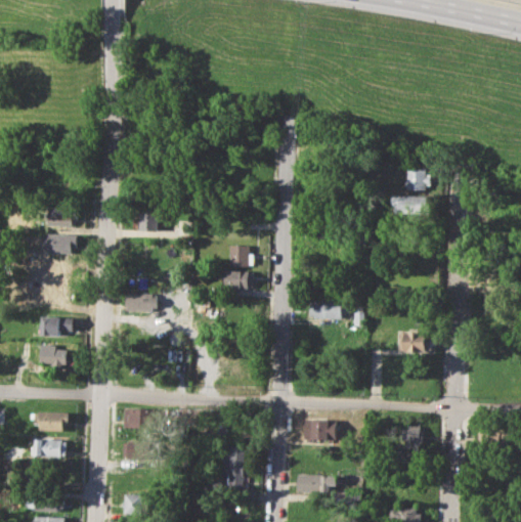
[(406,170),(426,170),(426,175),(432,175),(432,186),(426,186),(426,191),(406,190),(406,170)]
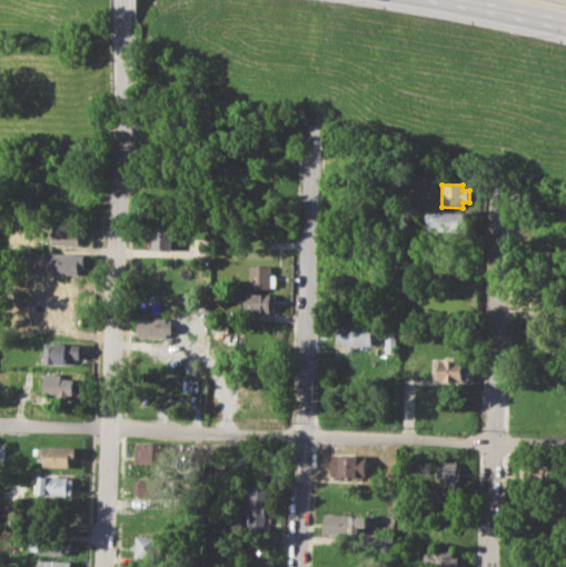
[(53,198),(85,200),(85,218),(53,217),(53,198)]
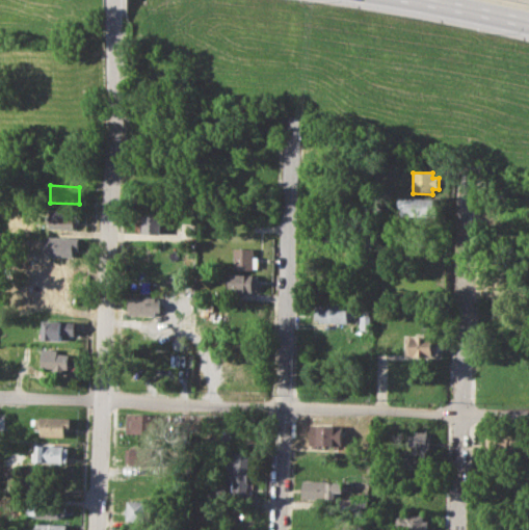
[(399,201),(435,202),(435,219),(398,218),(399,201)]
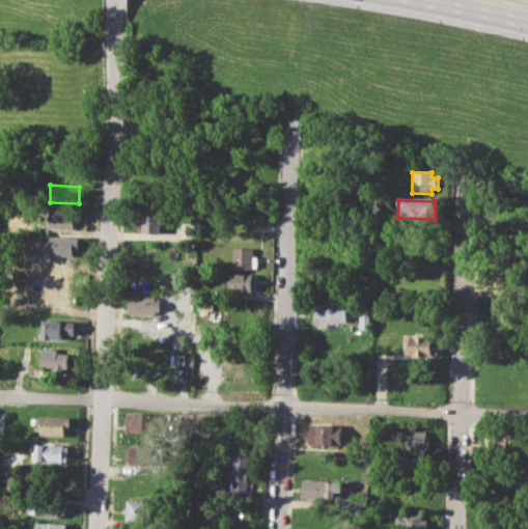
[(48,211),(78,213),(78,222),(73,221),(73,230),(48,229),(48,211)]
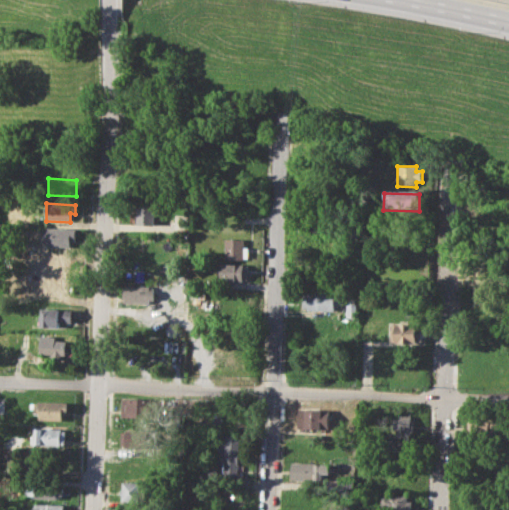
[(137,208),(155,208),(155,225),(137,225),(137,208)]
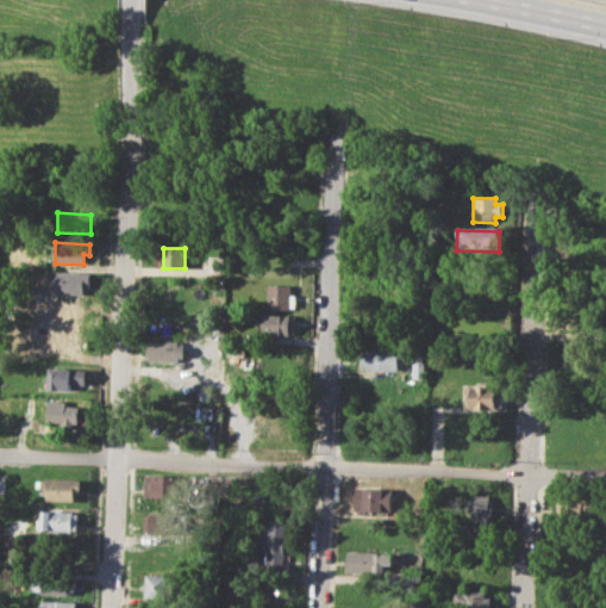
[(354,277),(355,255),(399,256),(399,278),(354,277)]
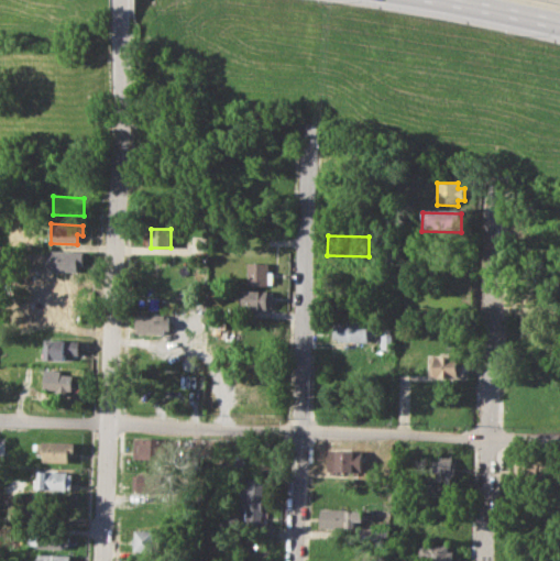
[(50,252),(81,254),(81,267),(74,267),(74,273),(48,271),(50,252)]
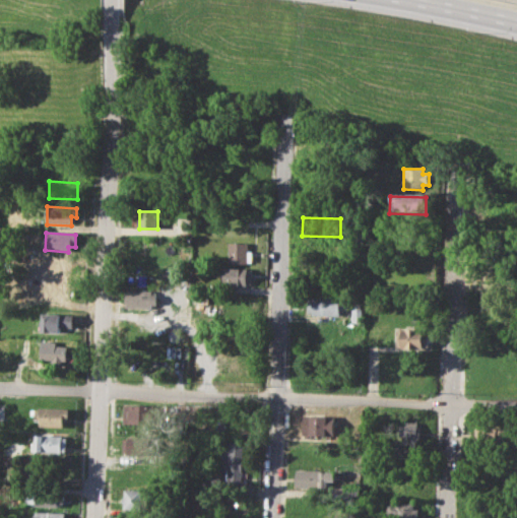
[(227,243),(248,243),(248,253),(253,253),(253,265),(227,264),(227,243)]
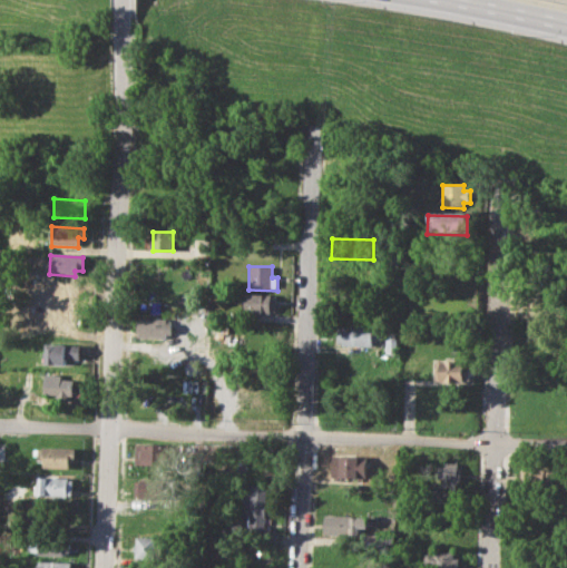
[(245,295),(276,296),(276,314),(244,313),(245,295)]
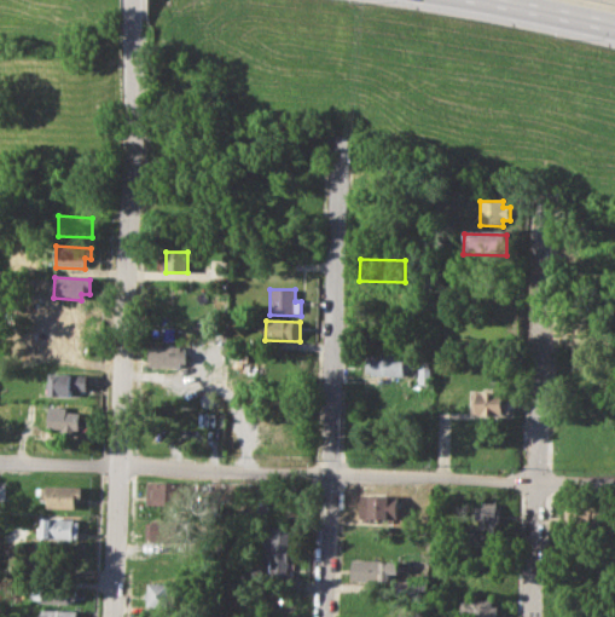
[(148,350),(187,351),(187,364),(180,364),(180,369),(146,368),(148,350)]
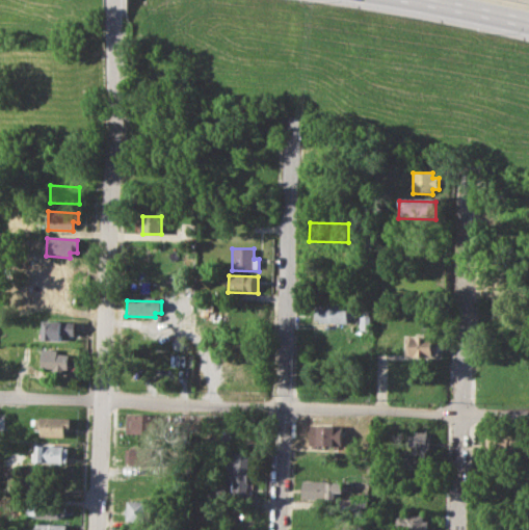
[(313,305),(354,306),(354,319),(347,319),(346,324),(319,324),(319,320),(313,320),(313,305)]
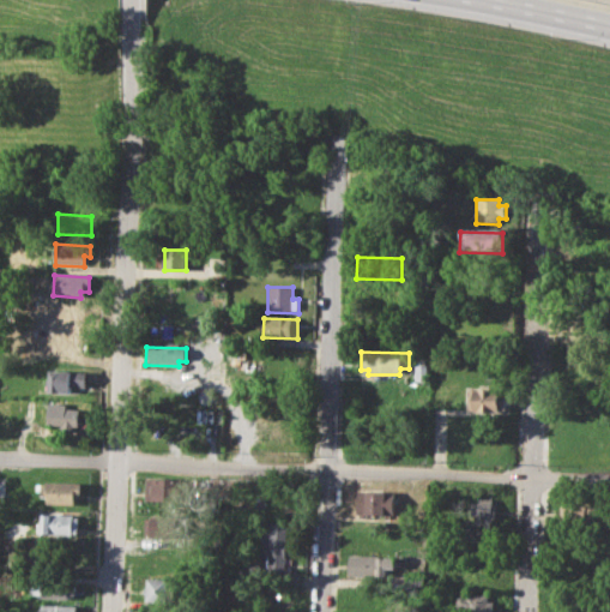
[(46,372),(84,375),(83,390),(68,389),(68,396),(44,395),(46,372)]
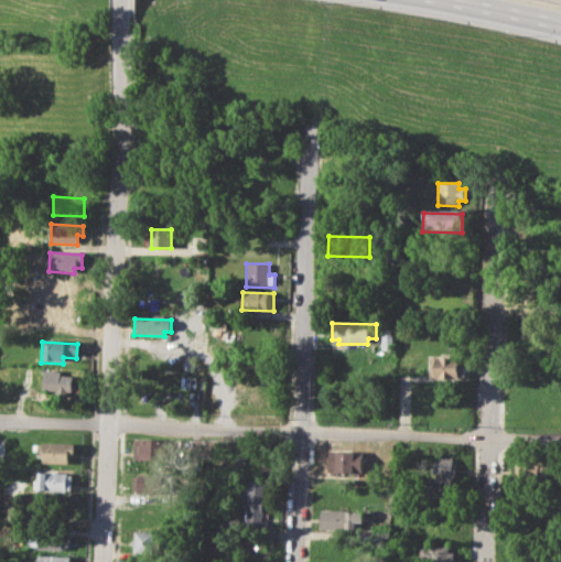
[(428,358),(457,359),(457,365),(465,366),(464,377),(457,376),(457,380),(427,379),(428,358)]
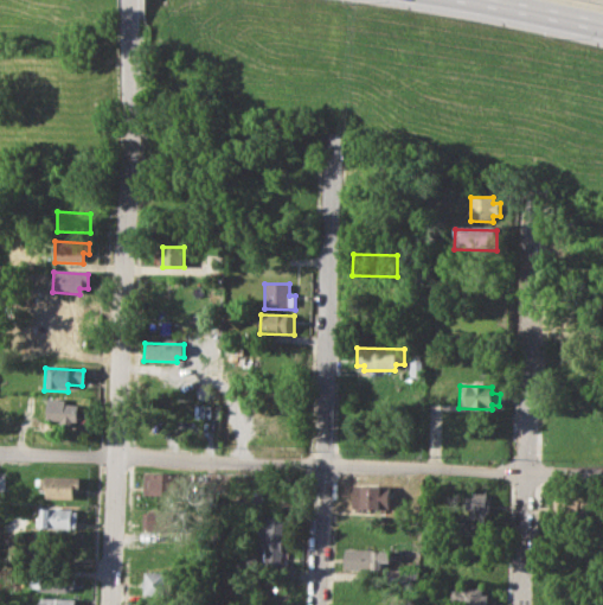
[(555,389),(592,392),(592,408),(555,407),(555,389)]
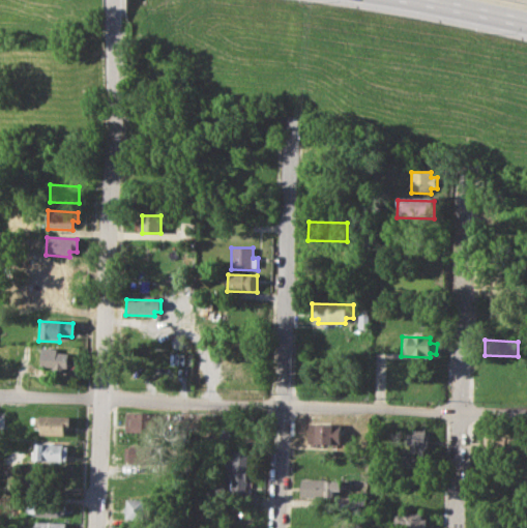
[(37,349),(56,350),(56,354),(66,355),(66,370),(61,369),(61,374),(51,374),(51,369),(36,368),(37,349)]
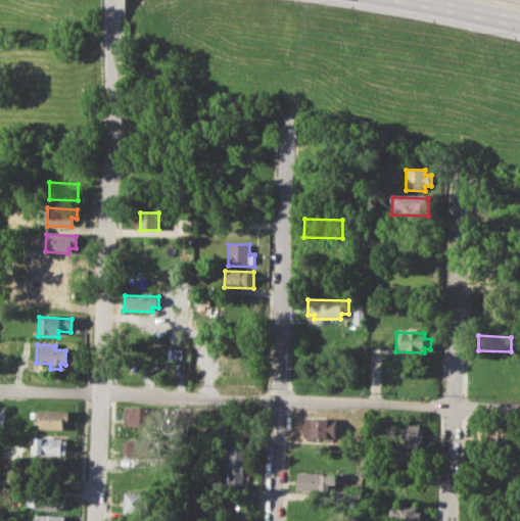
[(123,408),(157,409),(156,428),(122,427),(123,408)]
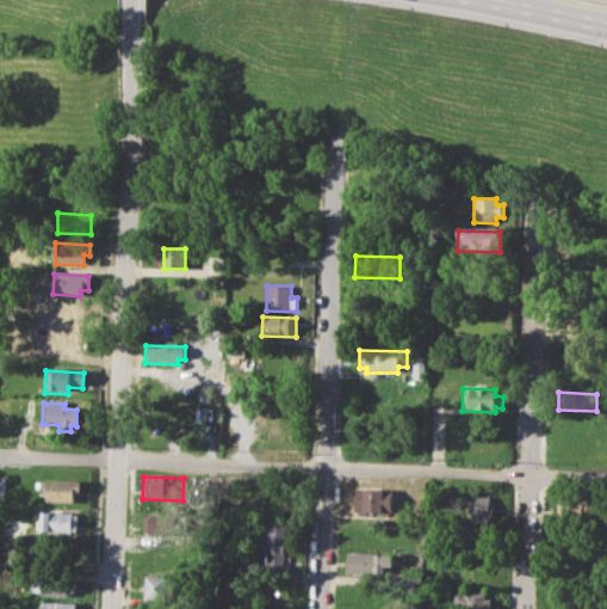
[(32,481),(79,484),(79,494),(72,493),(72,503),(44,502),(44,496),(38,496),(38,491),(32,491),(32,481)]
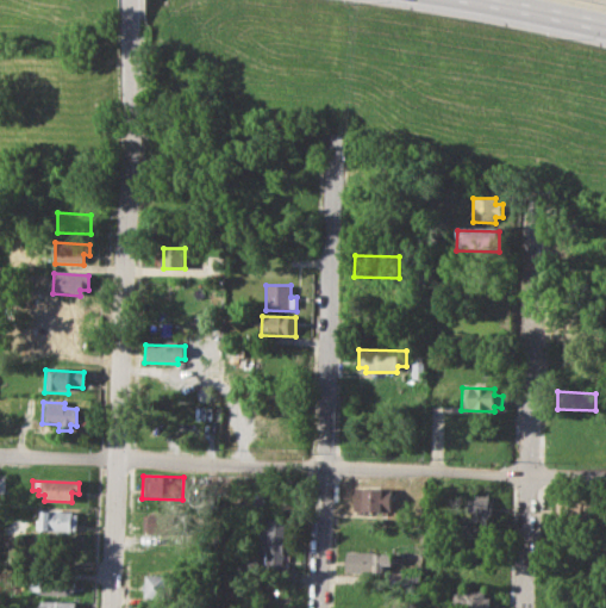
[(353,489),(392,491),(391,515),(351,513),(353,489)]
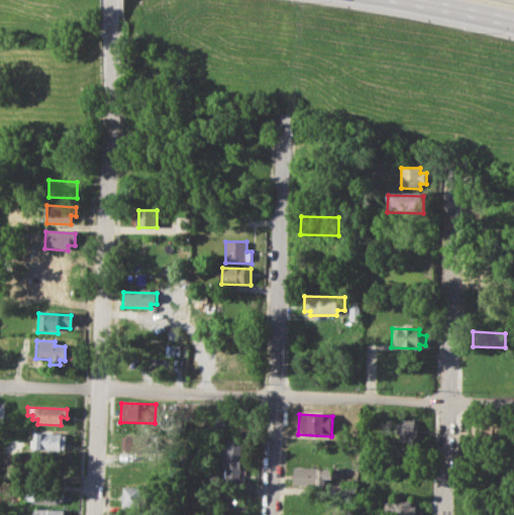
[(385,420),(415,421),(414,437),(384,436),(385,420)]
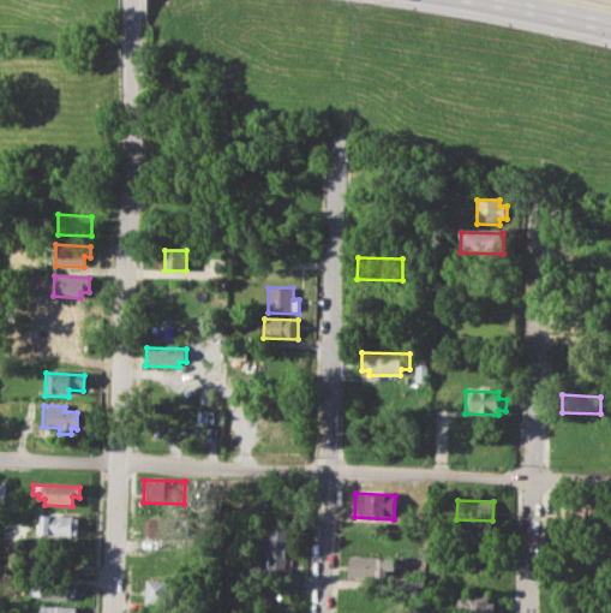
[(39,516),(76,518),(76,537),(37,535),(39,516)]
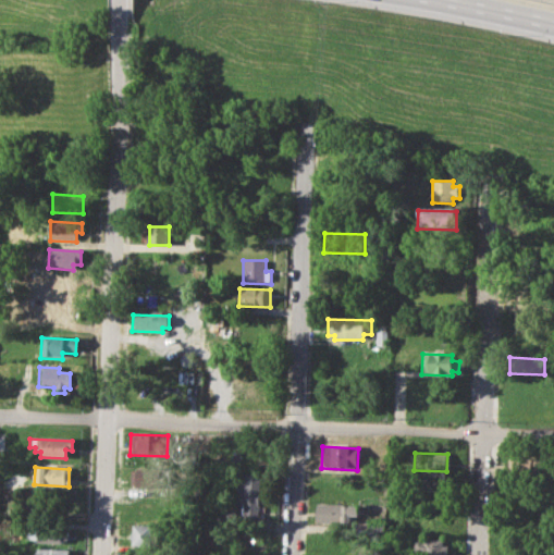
[(130,469),(167,470),(165,489),(130,489),(130,469)]
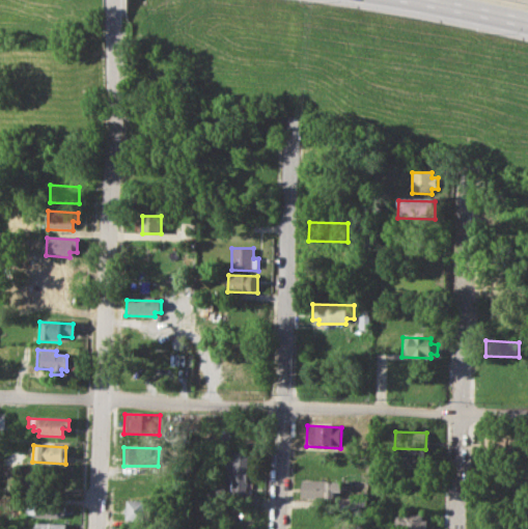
[(223,453),(245,454),(244,497),(222,497),(223,453)]
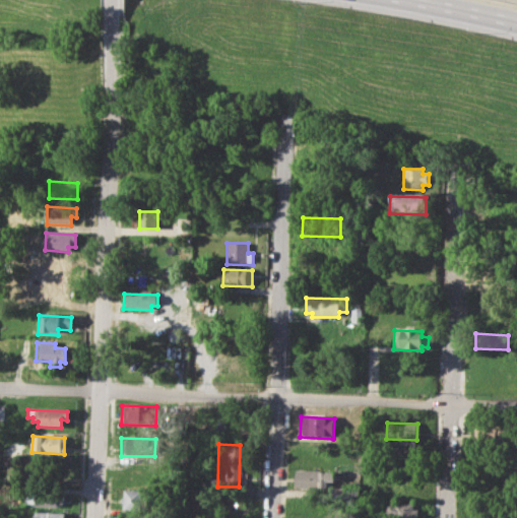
[(296,471),(336,472),(335,482),(328,482),(328,491),(295,490),(296,471)]
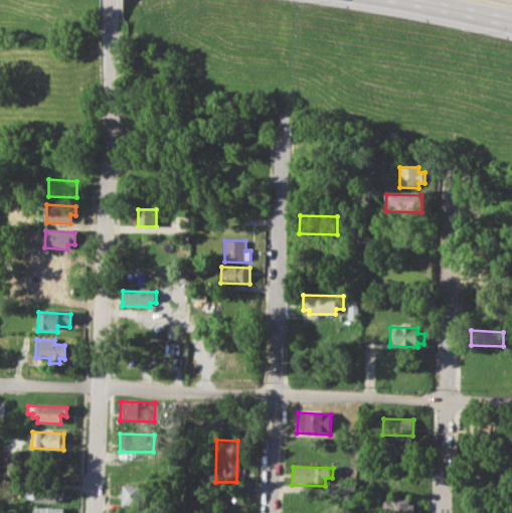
[(379,471),(413,473),(412,488),(378,486),(379,471)]
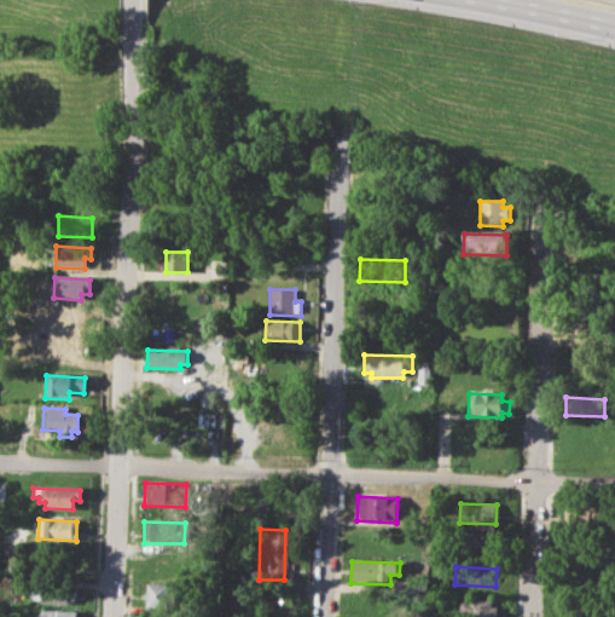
[(41,583),(75,586),(74,601),(69,601),(69,607),(40,605),(40,600),(29,600),(29,587),(41,588),(41,583)]
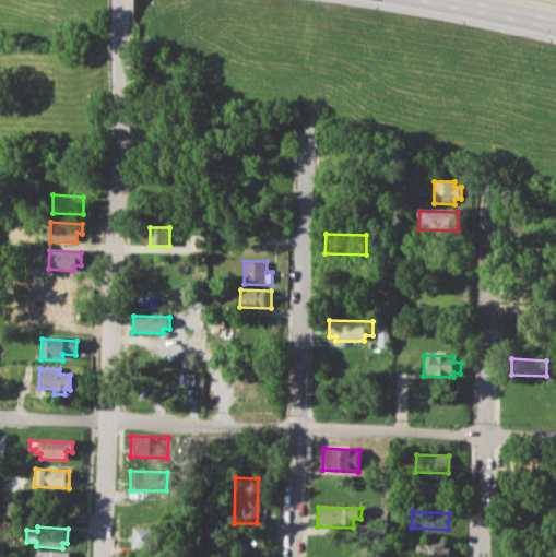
[(131,526),(165,528),(164,550),(131,549),(131,526)]
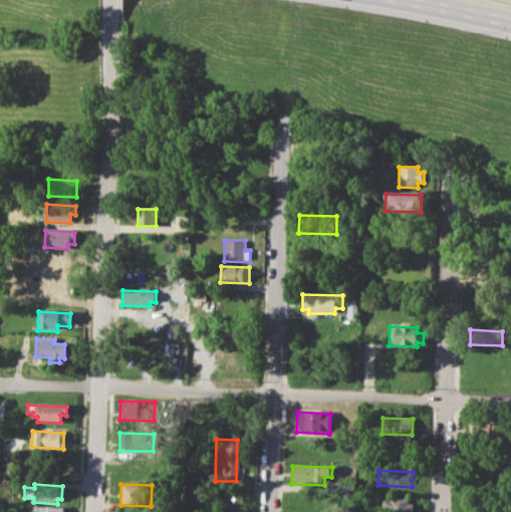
[(290,494),(325,495),(324,511),(315,511),(289,510),(290,494)]
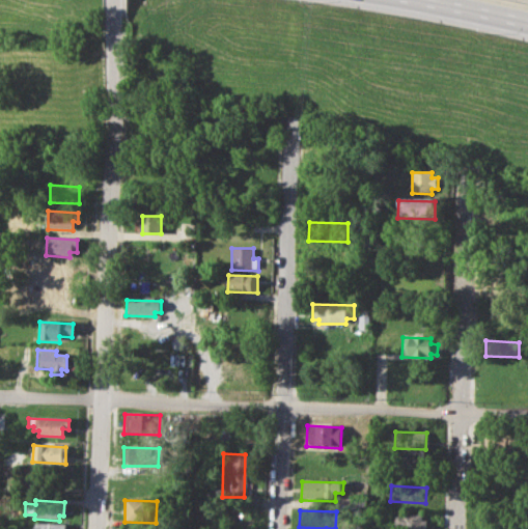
[(398,513),(421,514),(421,522),(427,522),(427,528),(390,528),(391,517),(398,517),(398,513)]
